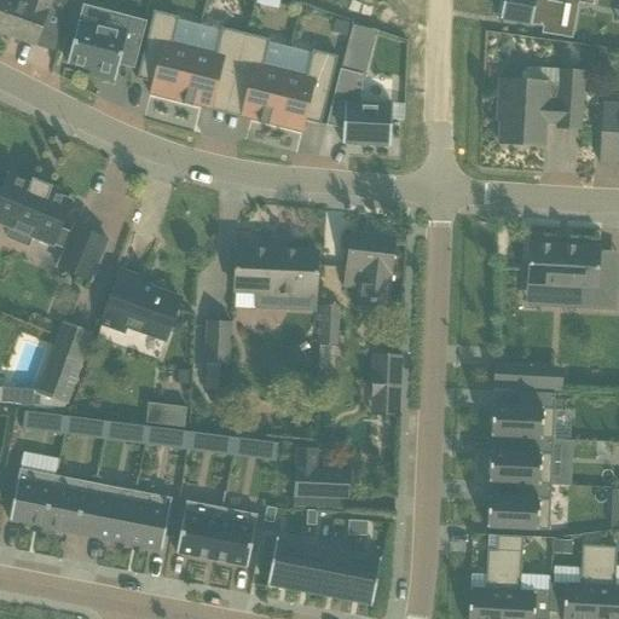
[(0,0),(0,34),(34,47),(51,0),(24,0),(24,4),(15,0),(0,0)]
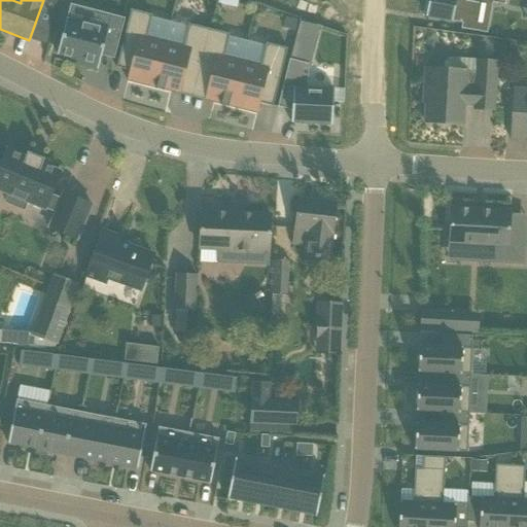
[(294,13),(299,1),(295,0),(288,0),(285,9),(294,13)]
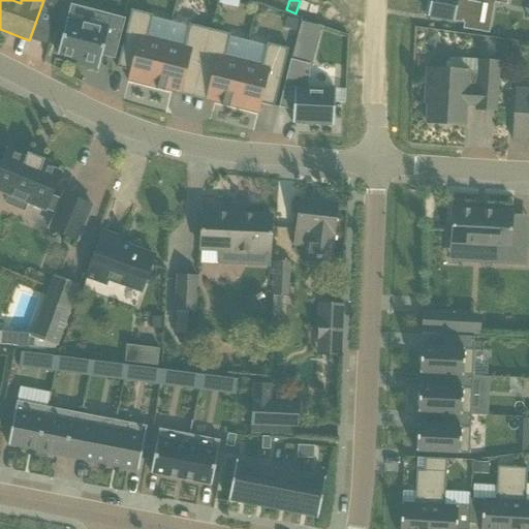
[(430,0),(427,18),(475,26),(479,1),(506,6),(507,0),(430,0)]
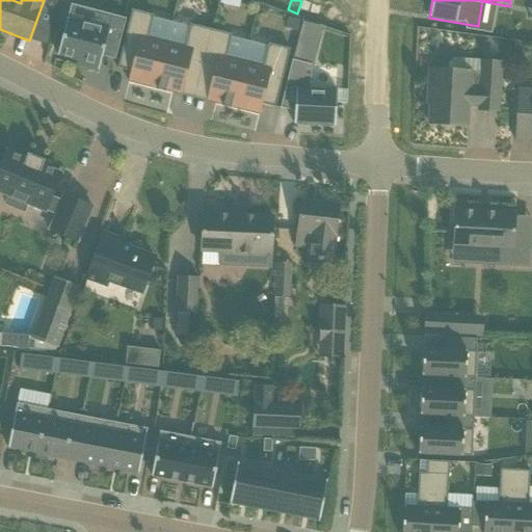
[(301,1),(297,14),(308,17),(312,4),(301,1)]
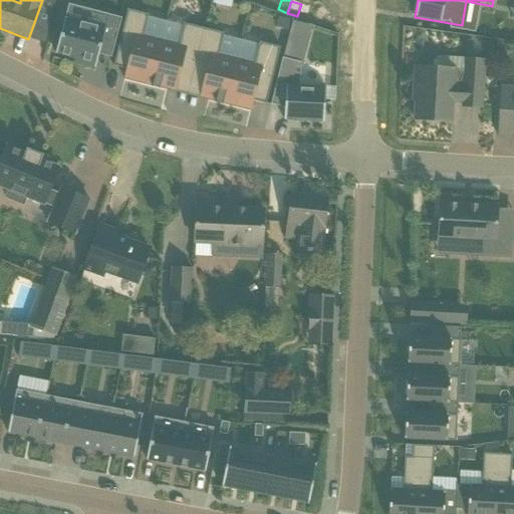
[(127,10),(113,67),(125,70),(123,79),(146,84),(157,40),(143,36),(149,15),(127,10)]
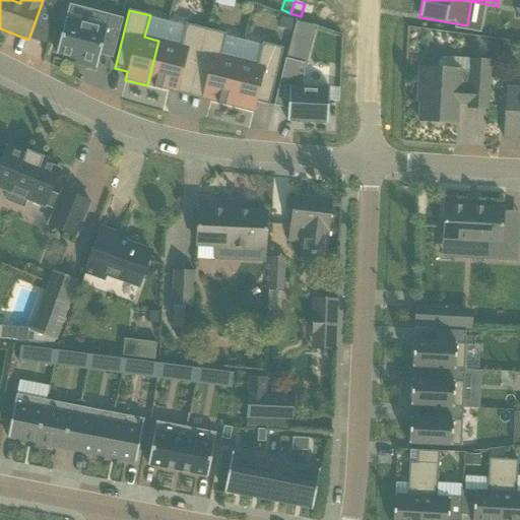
[(100,56),(113,59),(123,19),(109,15),(105,29),(65,19),(56,55),(82,62),(81,66),(96,70),(100,56)]
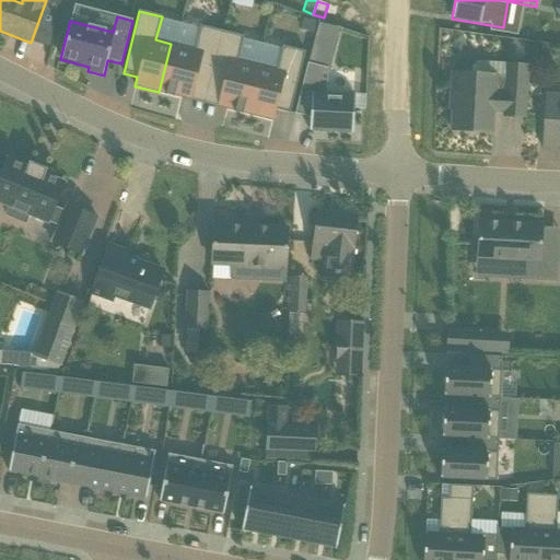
[(316,23),(303,19),(300,31),(313,34),(316,23)]
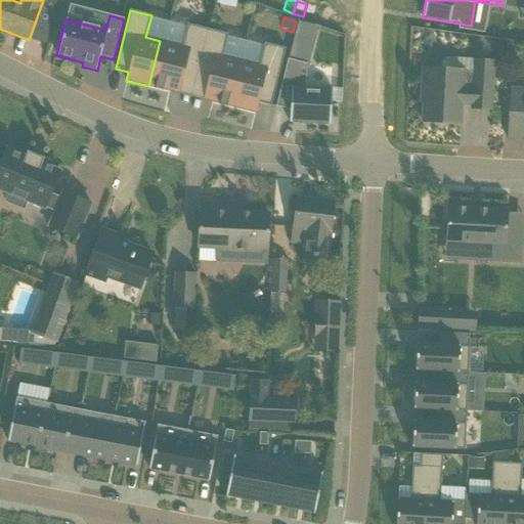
[(298,22),(288,60),(306,64),(308,66),(314,41),(312,41),(315,27),(298,22)]
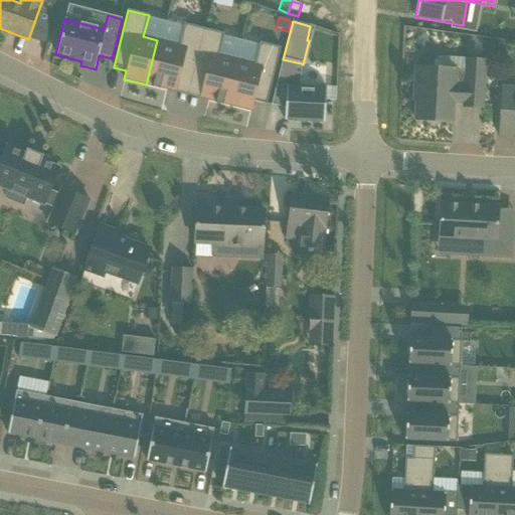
[(157,40),(146,84),(167,91),(176,93),(178,83),(190,86),(204,29),(184,24),(184,26),(166,22),(161,41),(157,40)]
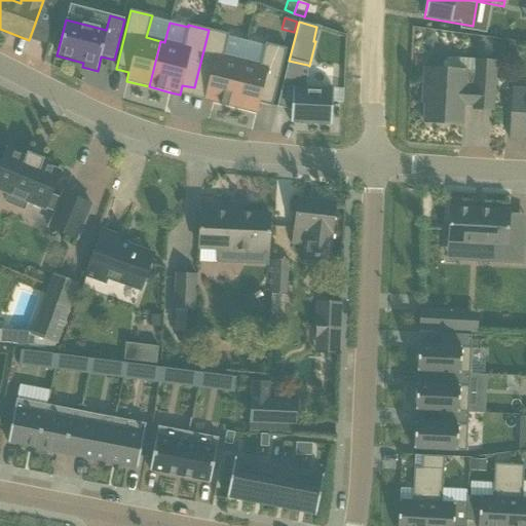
[(209,30),(194,87),(207,90),(203,101),(213,103),(234,108),(246,62),(241,62),(224,57),(228,37),(229,35),(209,30)]
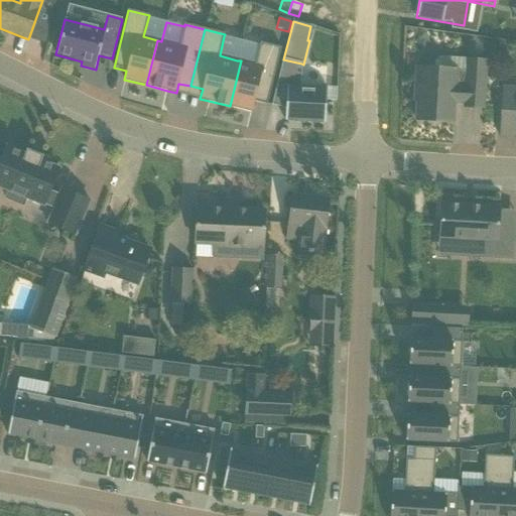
[(241,60),(230,106),(252,112),(254,102),(267,105),(281,48),(260,43),(255,65),(241,60)]
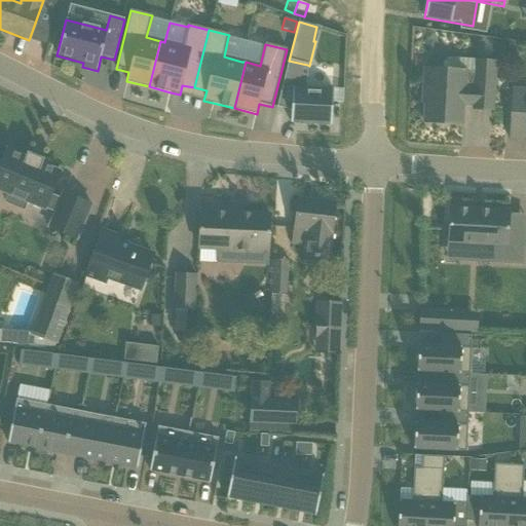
[(289,61),(276,108),(291,111),(291,123),(331,125),(333,90),(306,89),(307,65),(289,61)]
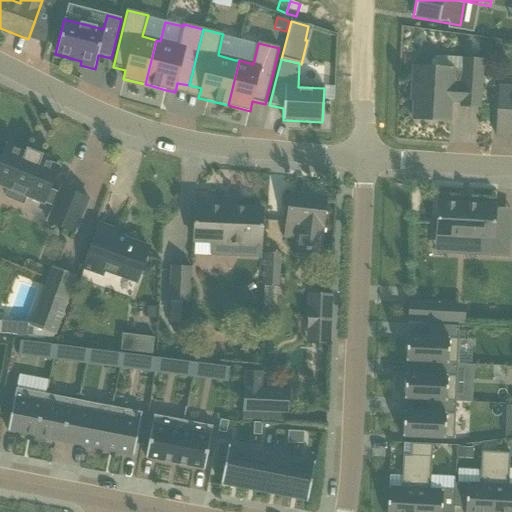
[(479,108),(482,61),(463,60),(463,70),(413,68),(411,101),(414,101),(413,120),(449,122),(451,97),(461,98),(460,107),(479,108)]
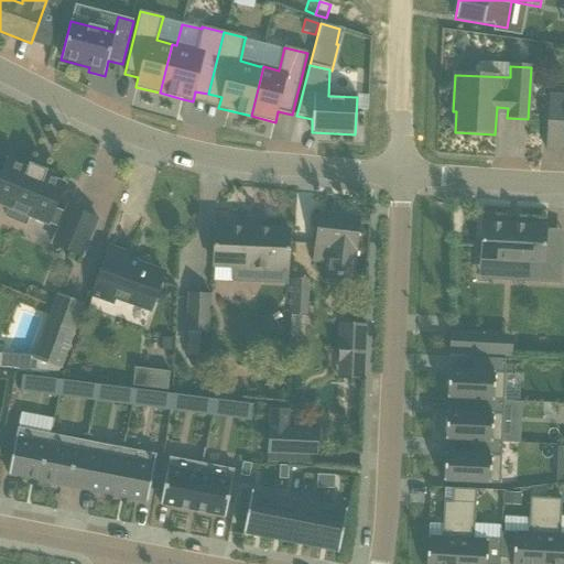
[(563,96),(549,95),(545,150),(546,150),(548,147),(563,147),(563,96)]
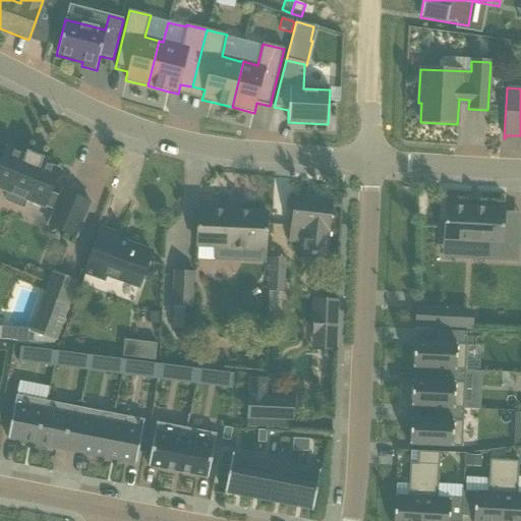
[(45,207),(55,211),(48,226),(76,237),(91,204),(62,191),(60,197),(50,193),(59,171),(41,163),(42,159),(27,153),(25,157),(6,149),(0,164),(0,188),(9,193),(6,200),(23,208),(26,200),(44,208),(45,207)]
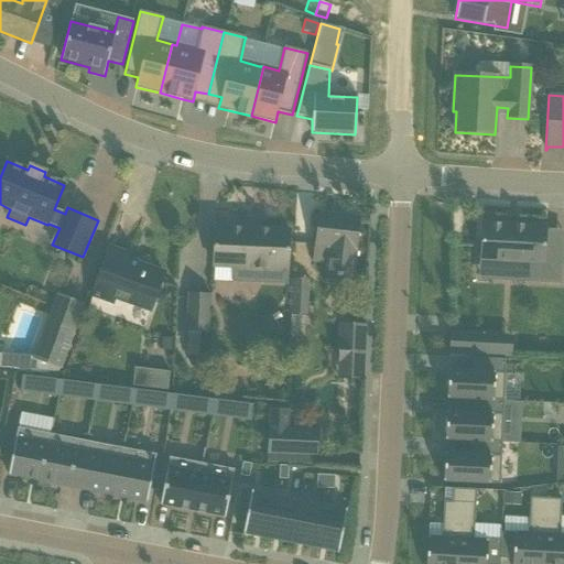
[(354,267),(360,218),(318,213),(313,260),(325,262),(323,275),(353,279),(354,267)]
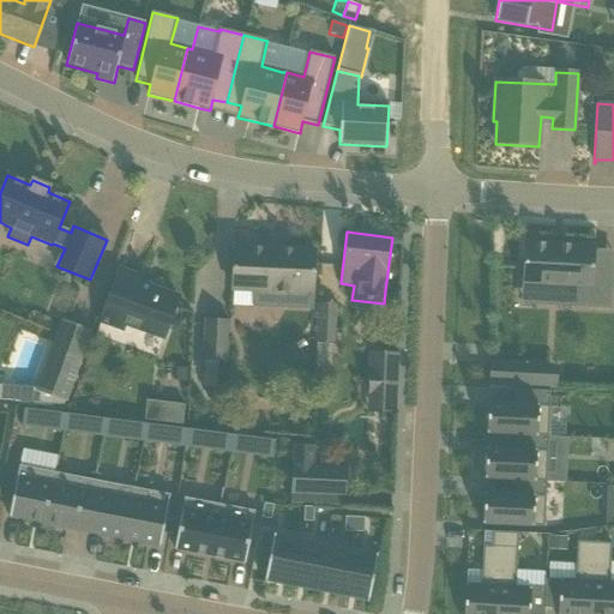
[(594,247),(525,244),(523,284),(558,286),(557,305),(611,308),(612,287),(591,286),(594,247)]
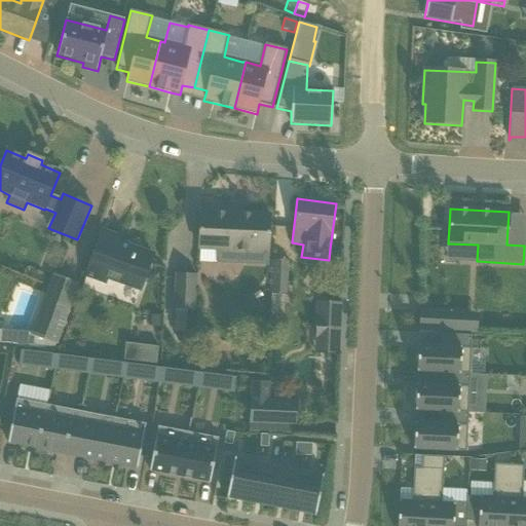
[(216,251),(216,262),(267,264),(267,252),(268,252),(269,216),(200,213),(198,251),(216,251)]
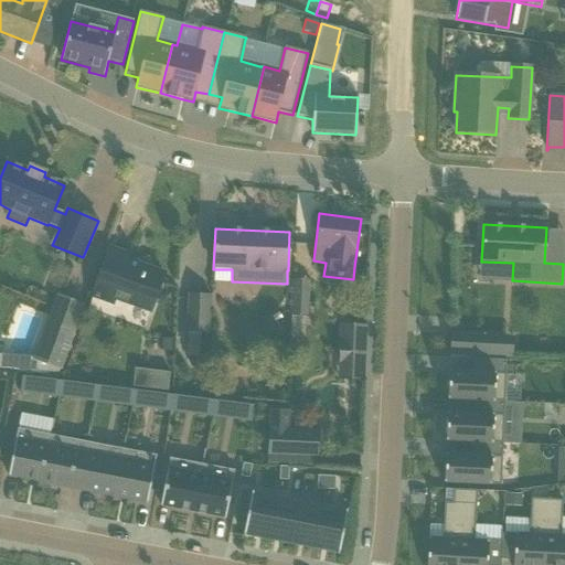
[(110,249),(93,295),(113,302),(114,299),(150,312),(163,274),(127,262),(129,255),(110,249)]
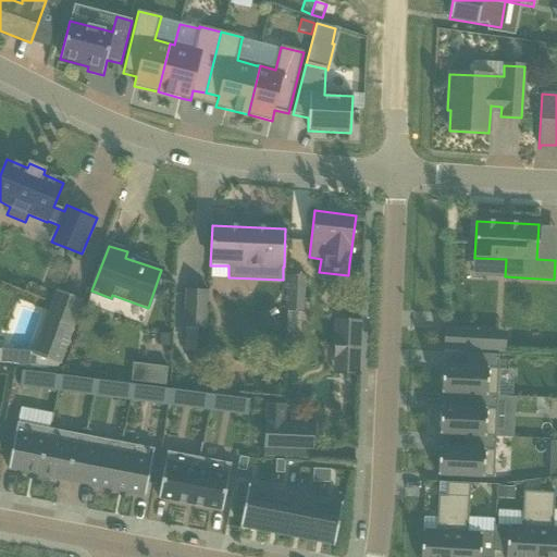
[(289,312),(307,312),(308,274),(291,274),(289,312)]
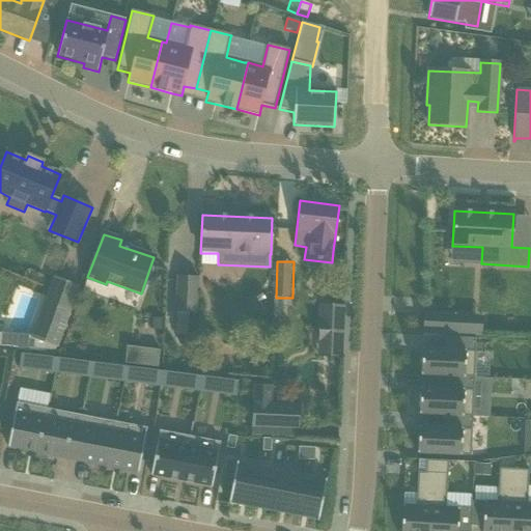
[(53,277),(44,302),(39,311),(65,322),(70,311),(79,286),(53,277)]
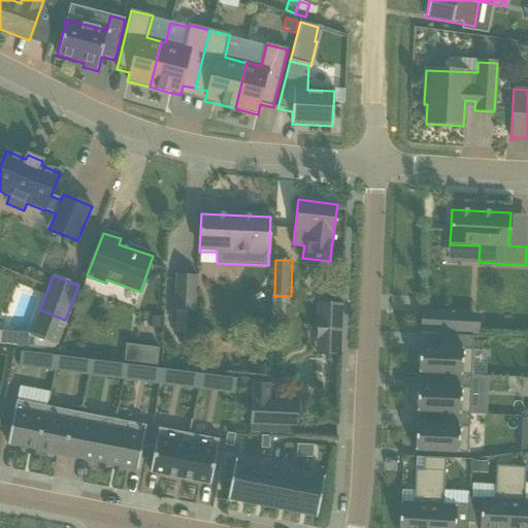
[(194,311),(196,275),(176,275),(175,310),(194,311)]
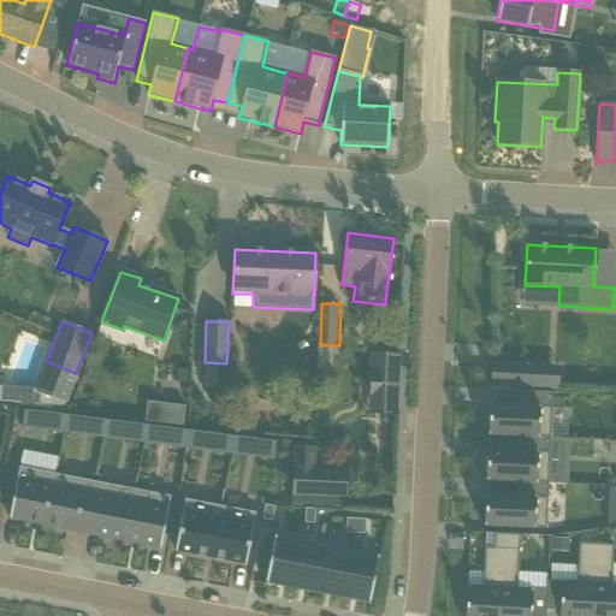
[(397,415),(400,355),(371,354),(368,414),(397,415)]
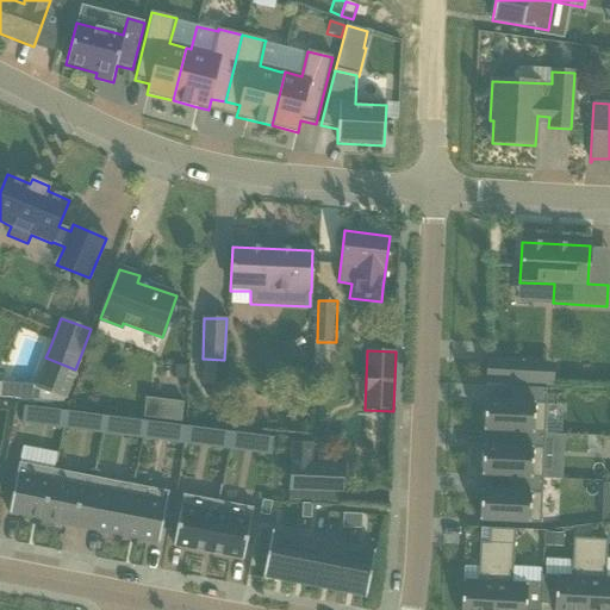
[(486,361),(485,384),(536,386),(537,365),(486,361)]
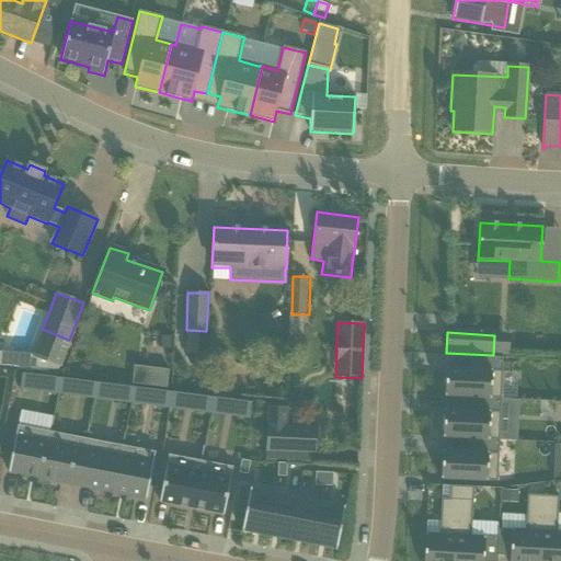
[(445,369),(444,398),(469,399),(501,400),(516,400),(517,375),(502,375),(503,358),(471,357),(470,370),(445,369)]
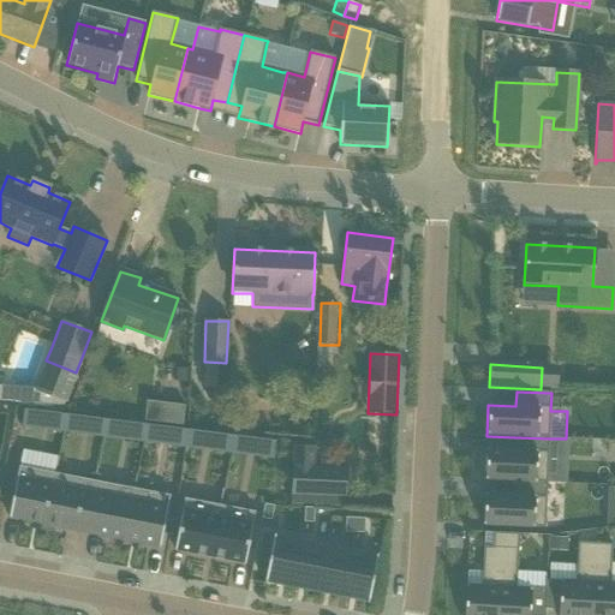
[(51,413),(48,431),(63,434),(65,416),(51,413)]
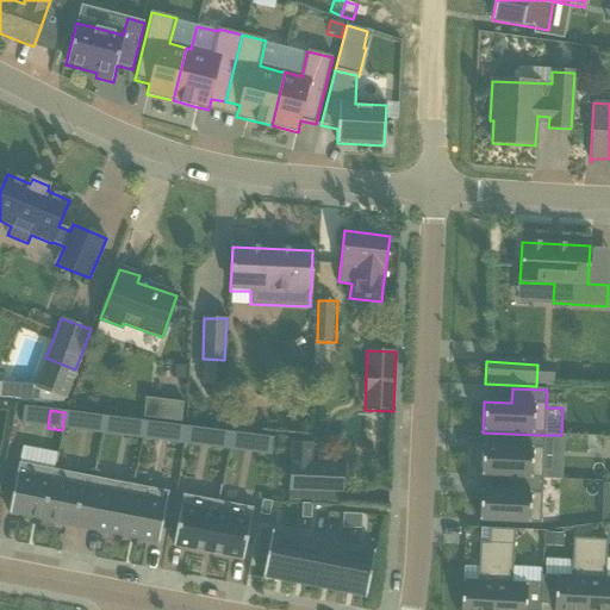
[(89,415),(87,433),(101,435),(104,417),(89,415)]
